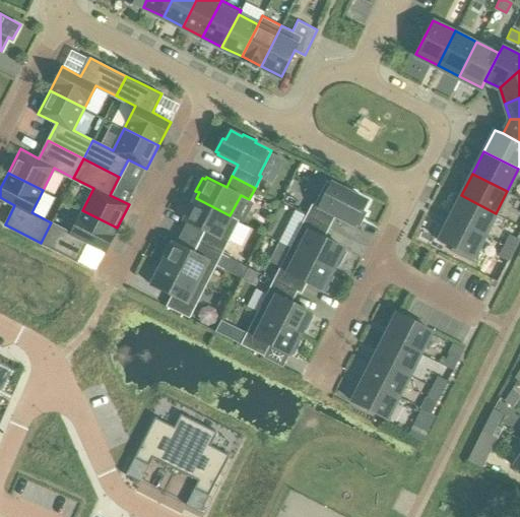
[(313,201),(307,214),(326,224),(332,212),(355,224),(356,222),(360,224),(367,211),(363,209),(368,200),(356,194),(358,192),(344,185),(343,187),(327,180),(315,203),(313,201)]
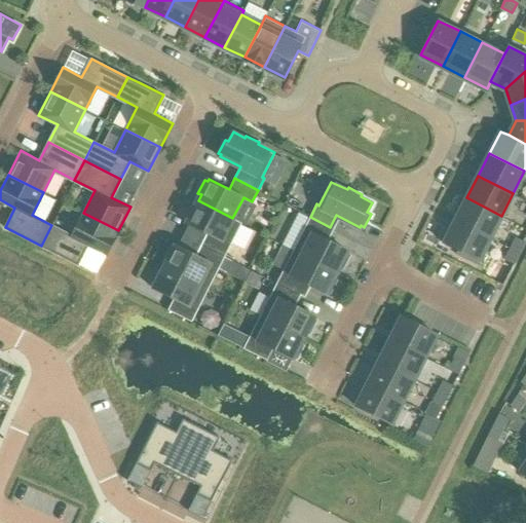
[(466,197),(455,220),(490,237),(501,216),(466,197)]
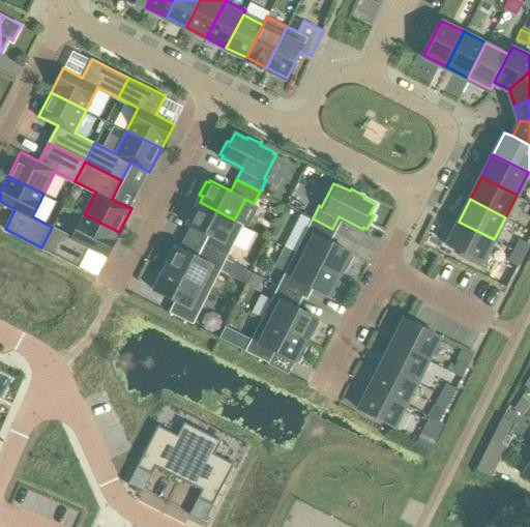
[(208,234),(203,245),(227,257),(243,225),(234,220),(200,202),(197,208),(193,206),(186,220),(189,222),(188,224),(208,234)]
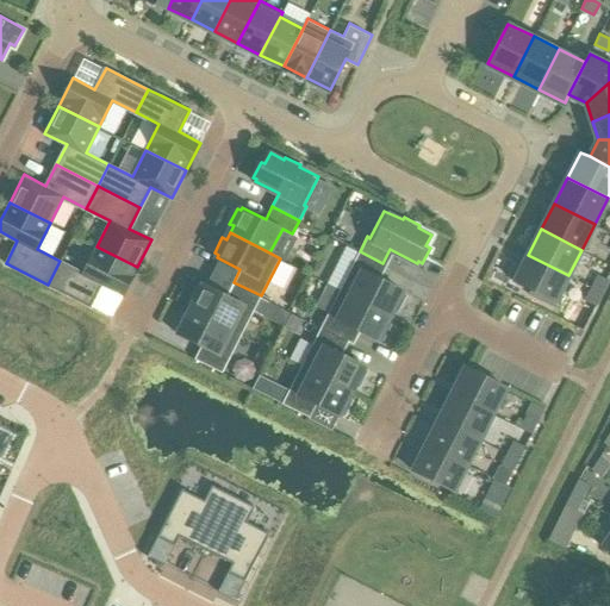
[(123,294),(137,267),(97,247),(83,273),(60,261),(48,285),(91,305),(101,283),(123,294)]
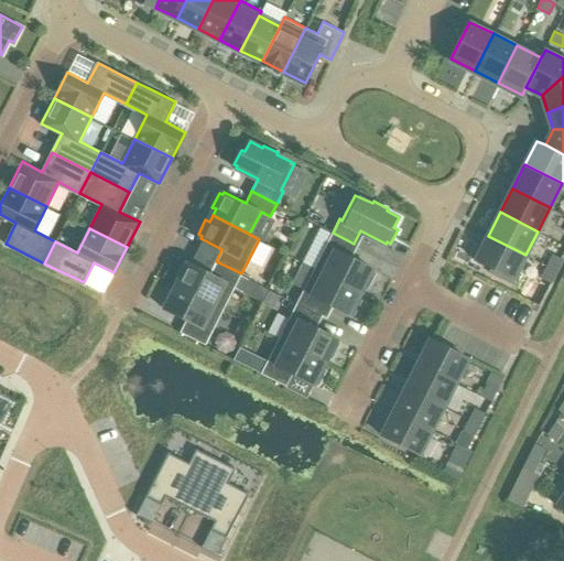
[(354,244),(333,233),(315,267),(361,291),(365,284),(368,287),(376,272),(372,270),(373,268),(348,255),(354,244)]
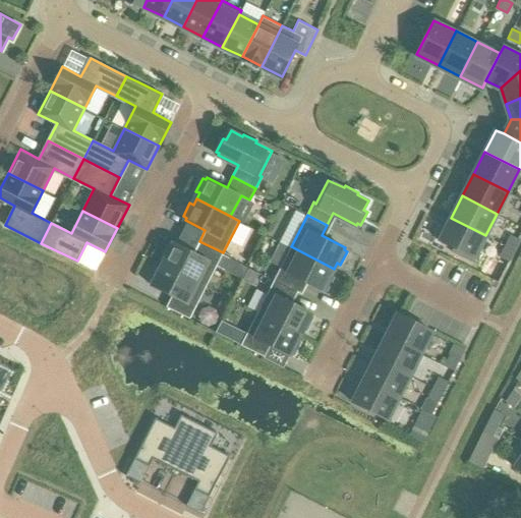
[(451,218),(440,240),(474,257),(485,235),(451,218)]
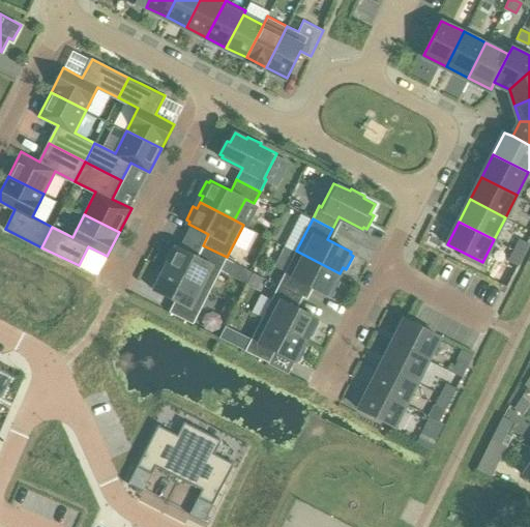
[(529,242),(520,238),(514,249),(524,254),(529,242)]
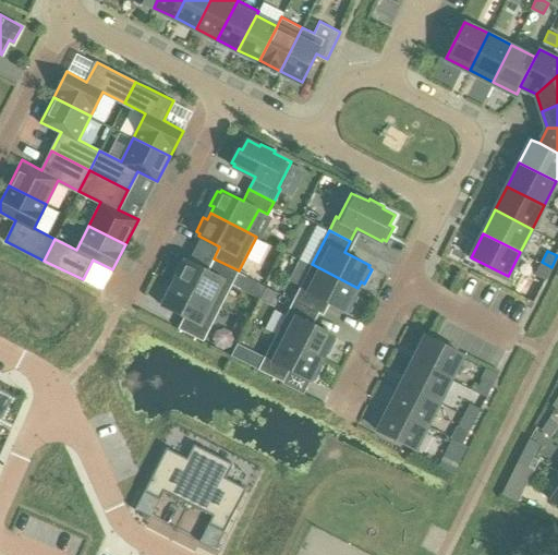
[(208,269),(186,258),(185,262),(182,260),(174,274),(178,276),(174,282),(221,305),(239,270),(214,258),(208,269)]
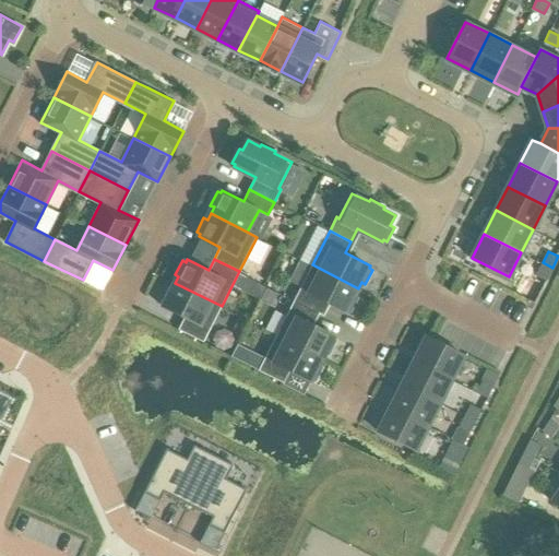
[(552,268),(543,262),(536,274),(546,280),(552,268)]
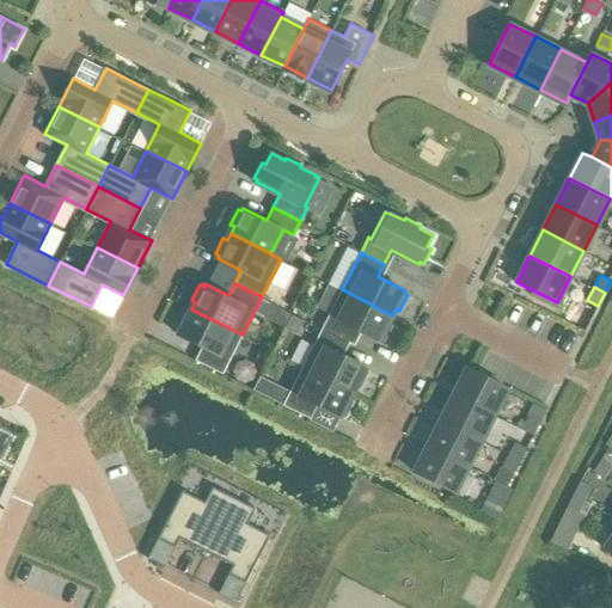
[(389,323),(392,315),(342,289),(323,327),(349,342),(356,329),(379,341),(381,338),(385,339),(392,324),(389,323)]
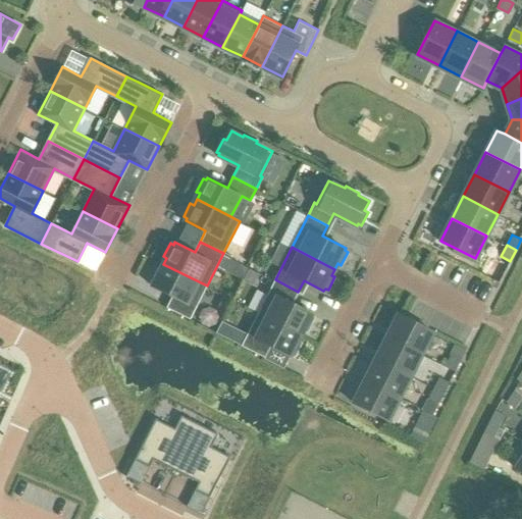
[(172,295),(167,306),(191,318),(207,286),(163,264),(160,269),(157,268),(151,281),(154,282),(153,286),(172,295)]
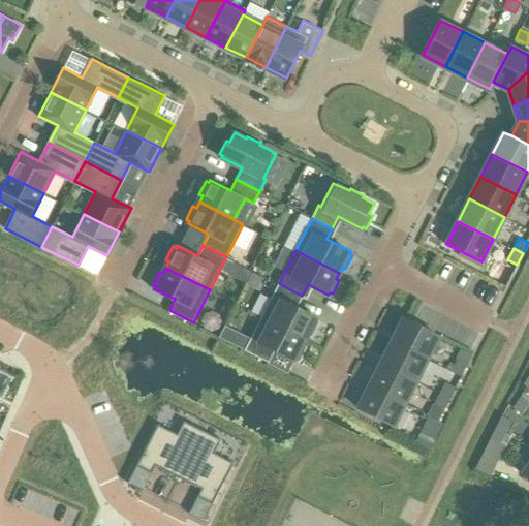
[(302,296),(279,283),(261,316),(306,338),(309,333),(312,334),(318,320),(315,319),(316,316),(297,306),(302,296)]
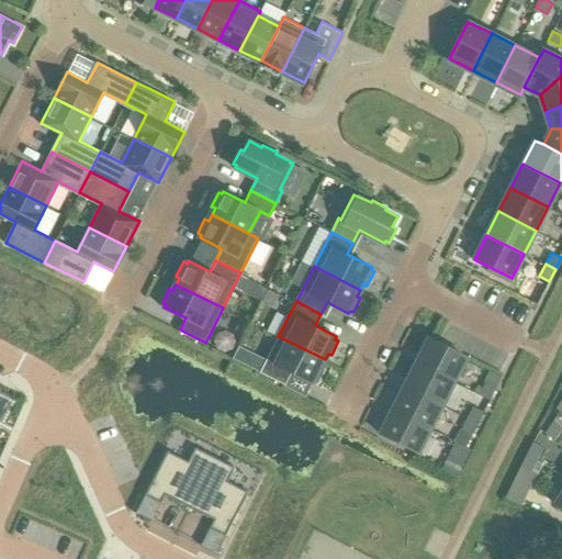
[(325,359),(278,336),(260,370),(285,383),(292,372),(313,382),(314,380),(318,382),(325,368),(322,366),(325,359)]
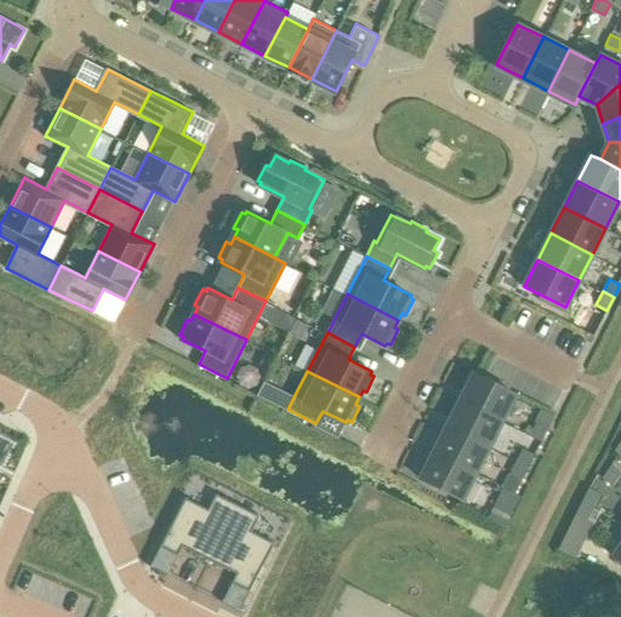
[(516,393),(474,372),(461,399),(502,420),(516,393)]
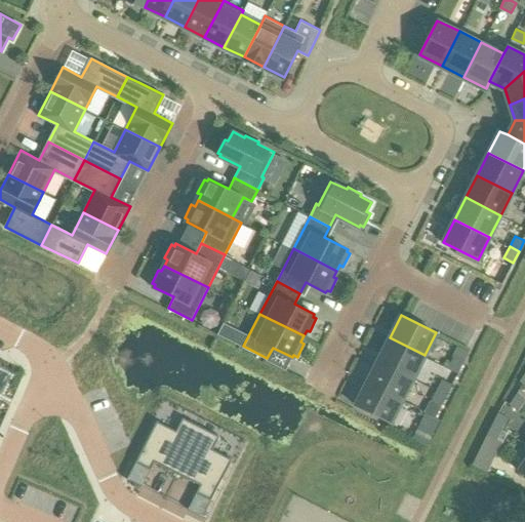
[(413,377),(425,355),(390,337),(378,360),(413,377)]
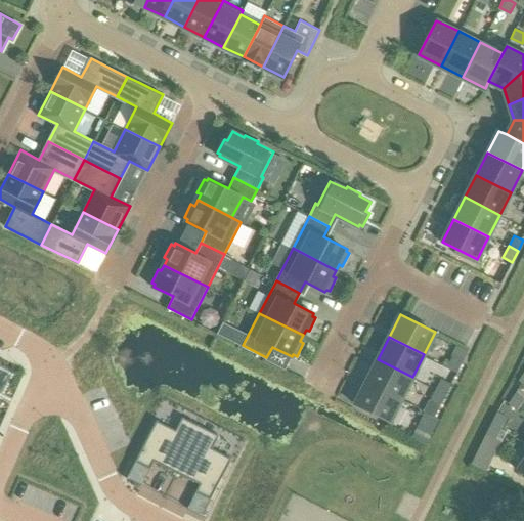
[(453,355),(447,366),(456,371),(462,360),(453,355)]
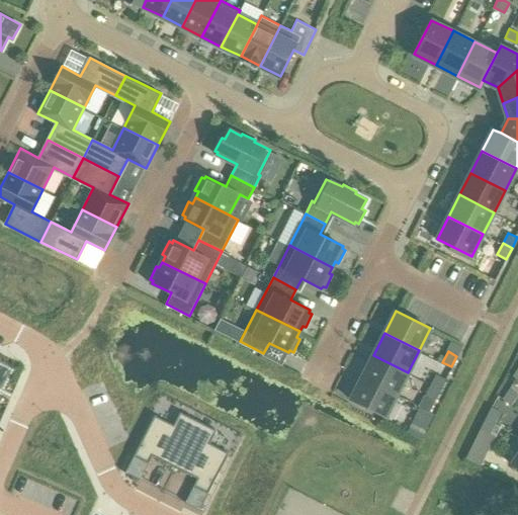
[(397,395),(408,372),(373,355),(362,376),(397,395)]
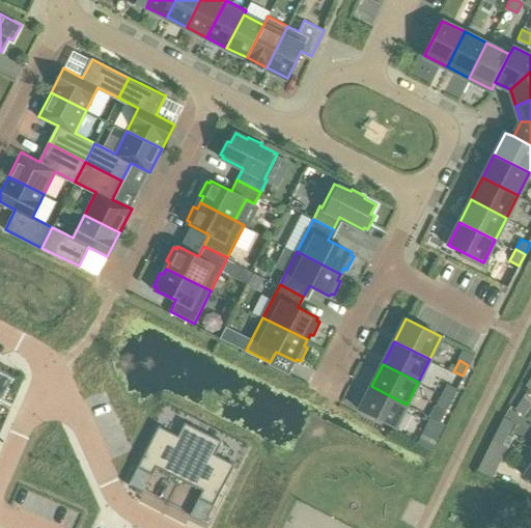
[(451,398),(457,387),(448,383),(442,394),(451,398)]
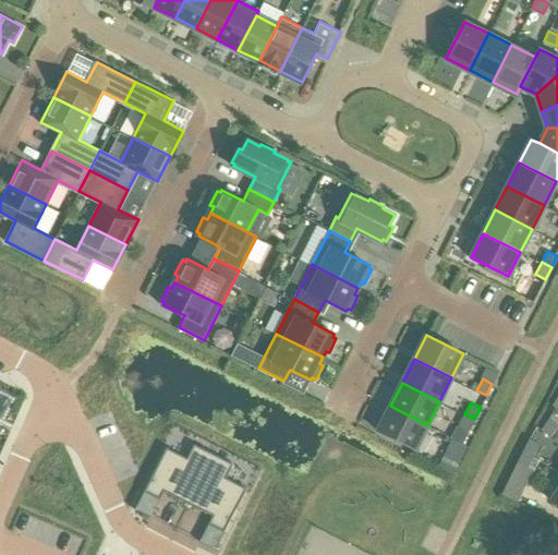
[(415,449),(427,425),(390,406),(378,430),(415,449)]
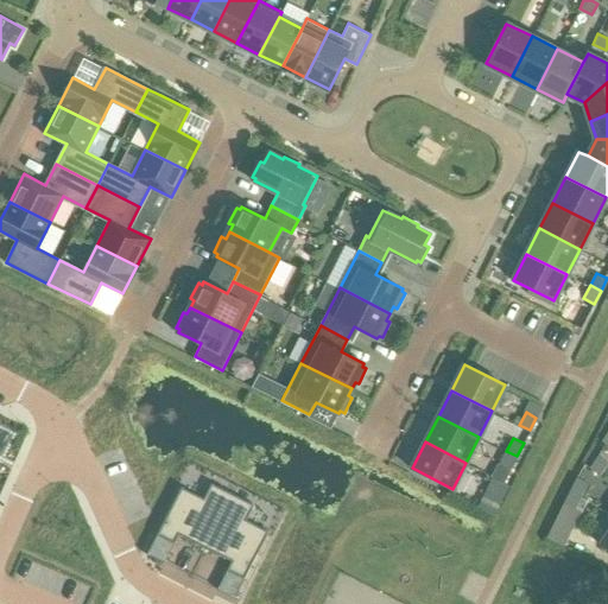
[(517,456),(506,451),(500,463),(511,469),(517,456)]
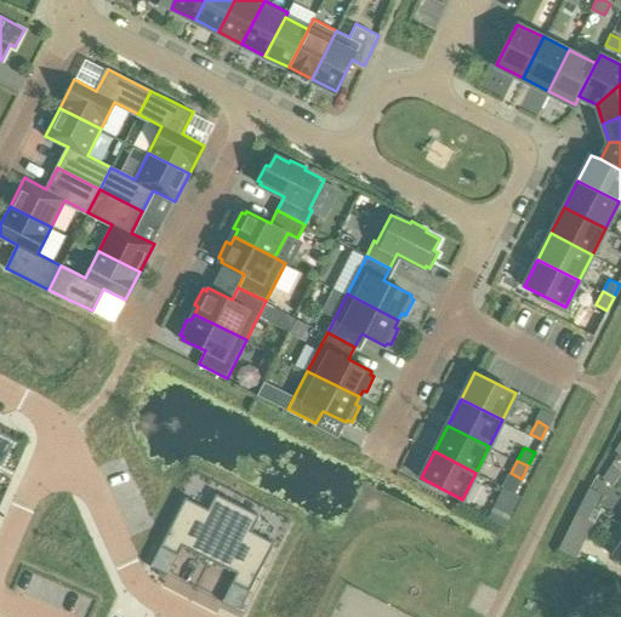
[(620,470),(611,464),(603,476),(613,484),(620,470)]
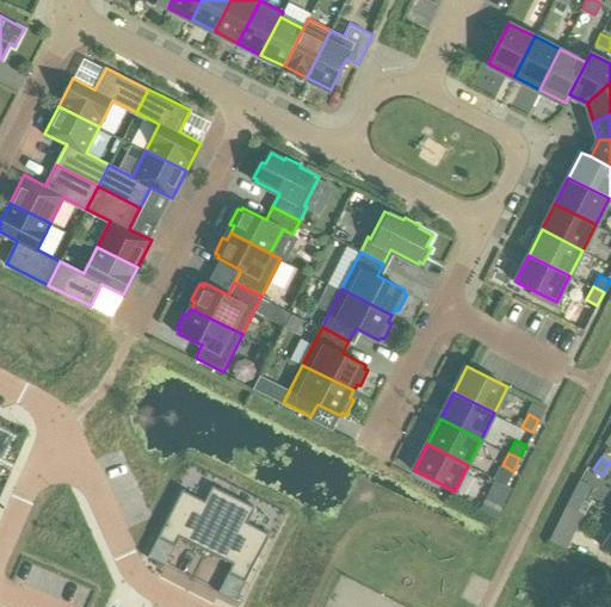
[(580,478),(573,491),(584,499),(591,484),(580,478)]
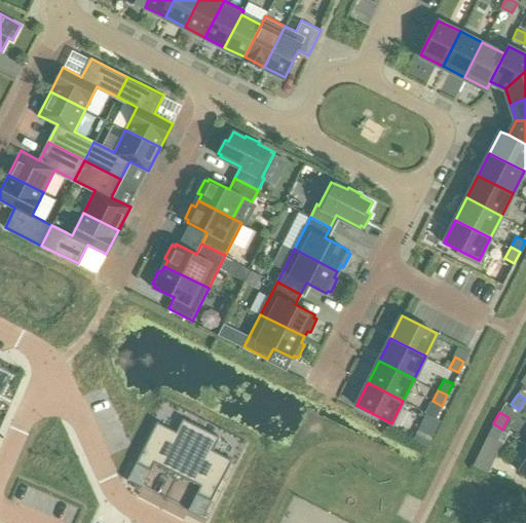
[(430,427),(436,417),(426,413),(421,422),(430,427)]
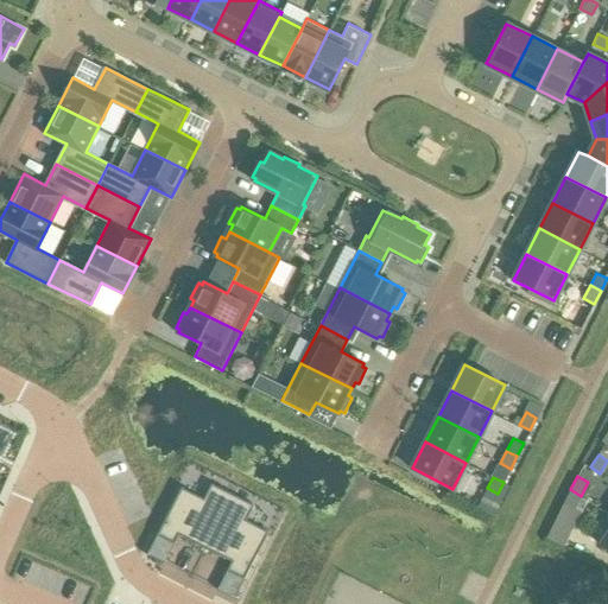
[(179,533),(206,547),(233,493),(211,482),(204,497),(182,485),(157,533),(175,542),(179,533)]
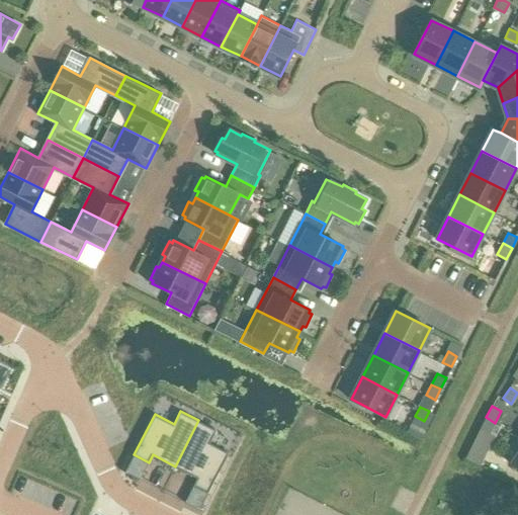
[(490,432),(495,423),(486,417),(481,427),(490,432)]
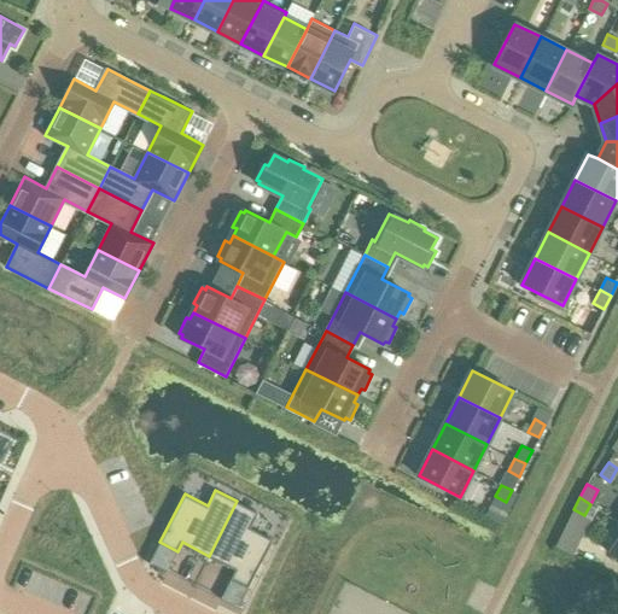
[(237,501),(209,556),(235,569),(231,578),(249,588),(273,538),(251,527),(258,512),(237,501)]
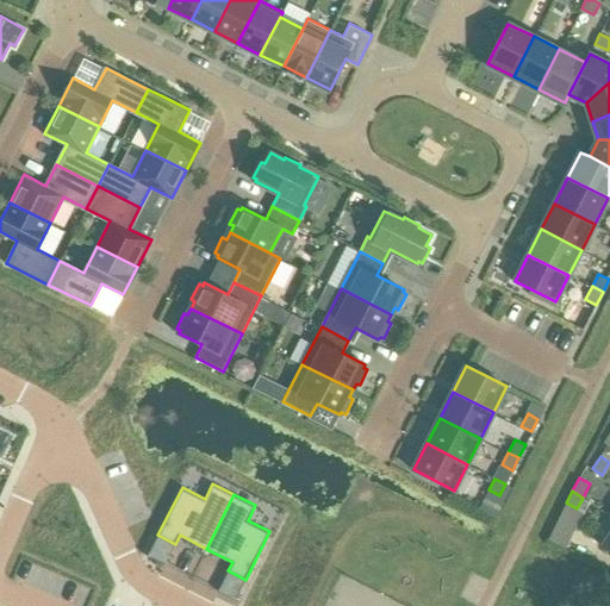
[(567,528),(556,523),(548,537),(560,543),(567,528)]
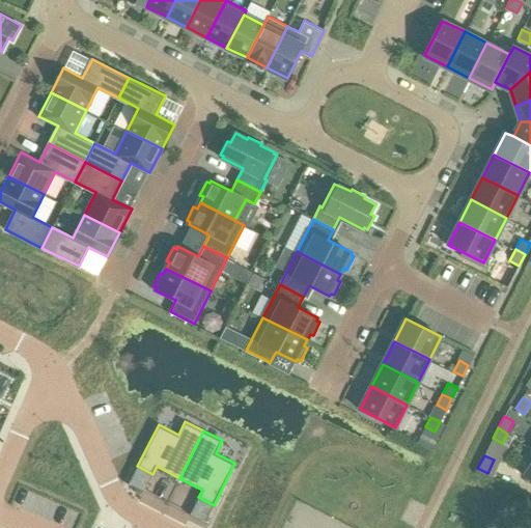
[(152,474),(137,466),(129,482),(144,491),(152,474)]
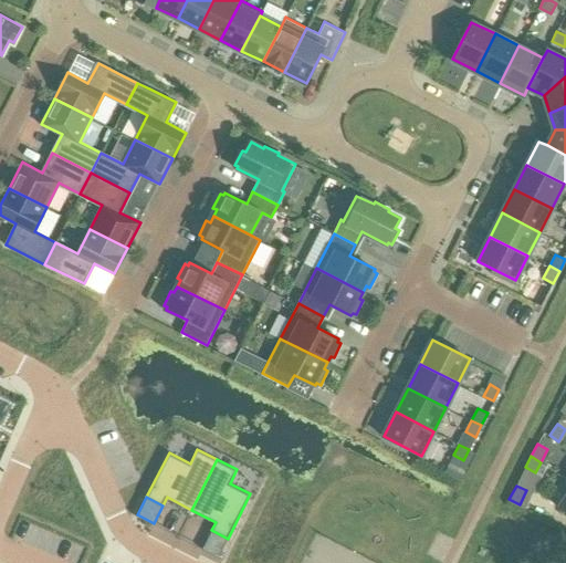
[(228,539),(211,530),(202,548),(219,556),(228,539)]
